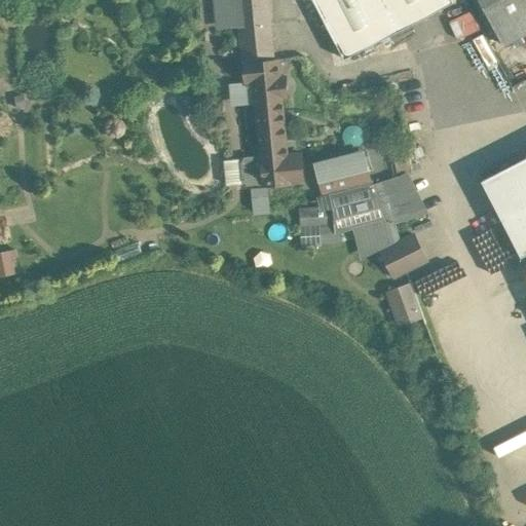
[(267,0),(237,0),(245,63),(246,63),(273,61),(267,0)]
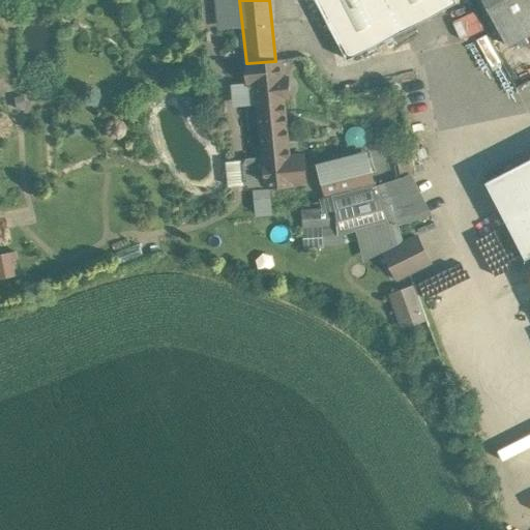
[(388,0),(316,0),(347,59),(404,30),(388,0)]
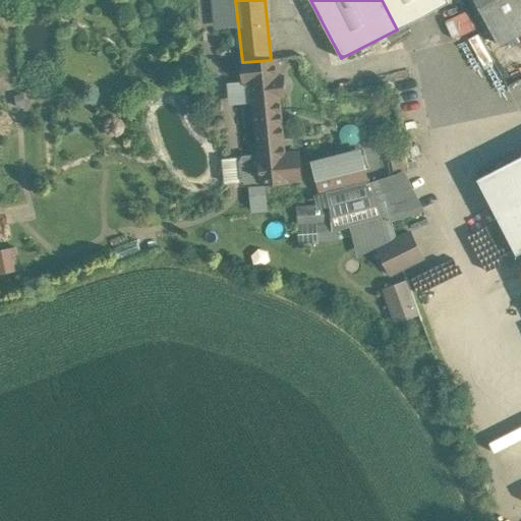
[(448,0),(382,0),(397,30),(450,2),(448,0)]
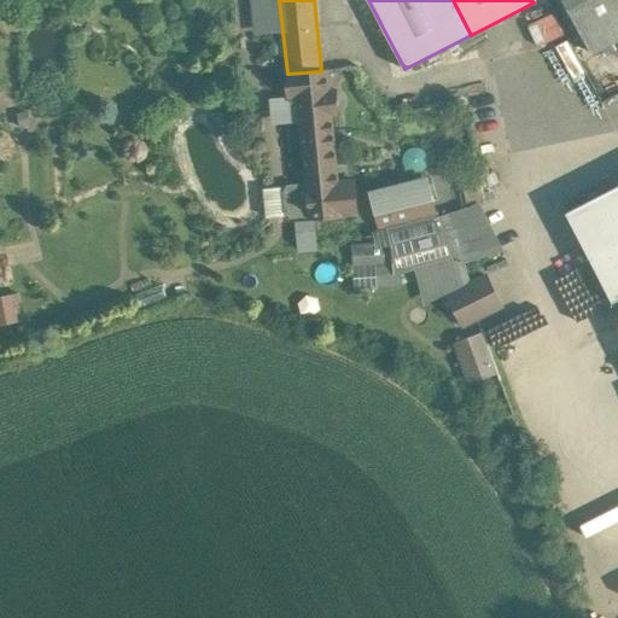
[(617,0),(564,0),(592,53),(617,39),(617,0)]
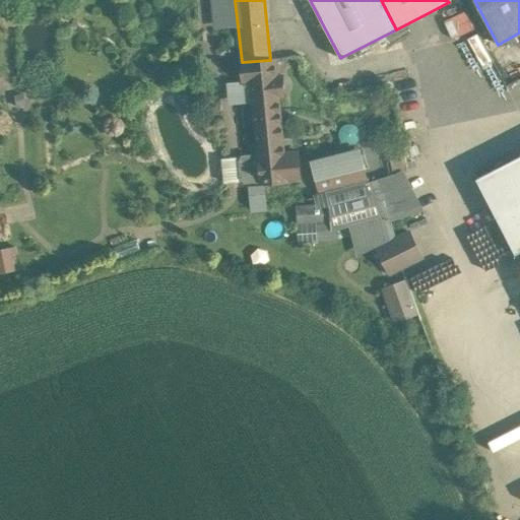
[(270,60),(243,62),(244,80),(251,79),(251,78),(272,76),(270,60)]
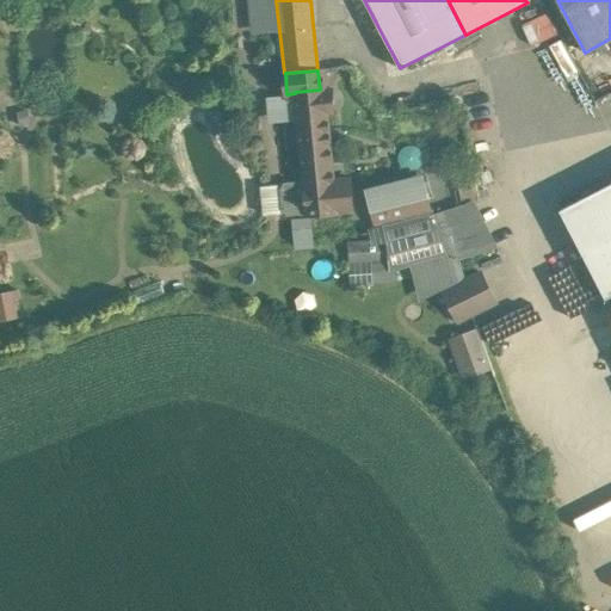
[(320,90),(295,92),(295,93),(307,214),(355,209),(351,178),(333,180),(327,112),(334,111),(332,88),(320,90)]
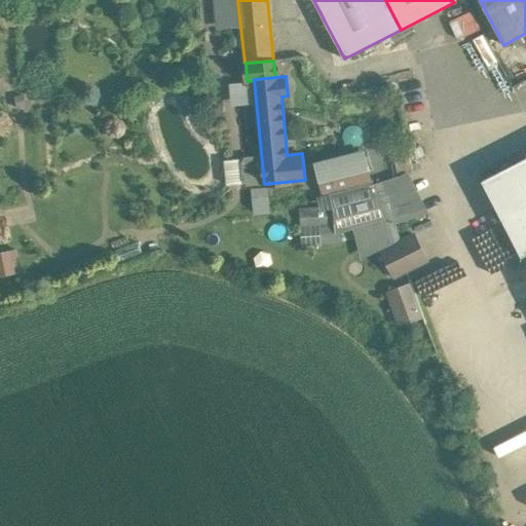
[(366,156),(316,168),(323,194),(372,182),(366,156)]
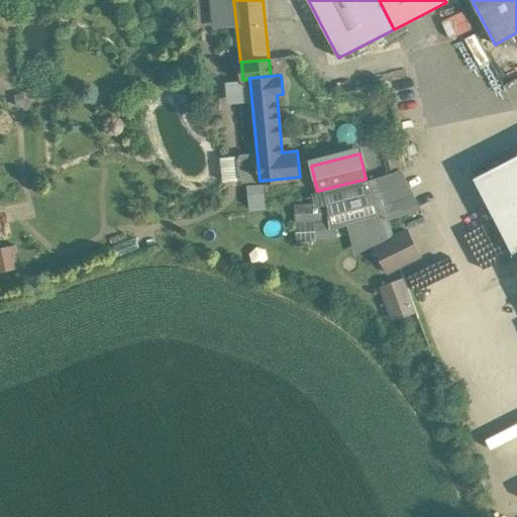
[(516,153),(474,177),(513,251),(516,249),(516,153)]
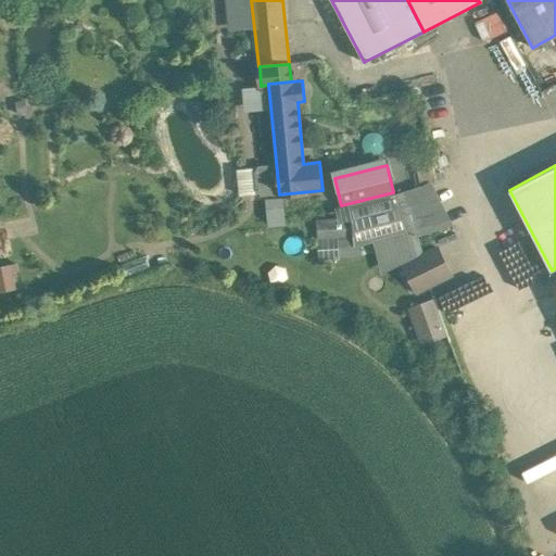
[(285,224),(283,196),(266,196),(266,224),(285,224)]
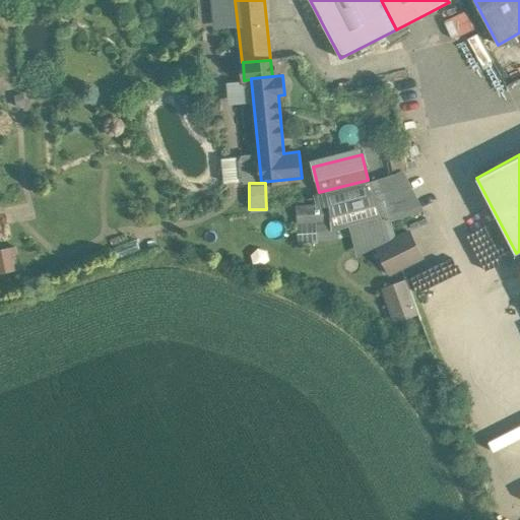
[(409,232),(377,248),(390,273),(423,256),(409,232)]
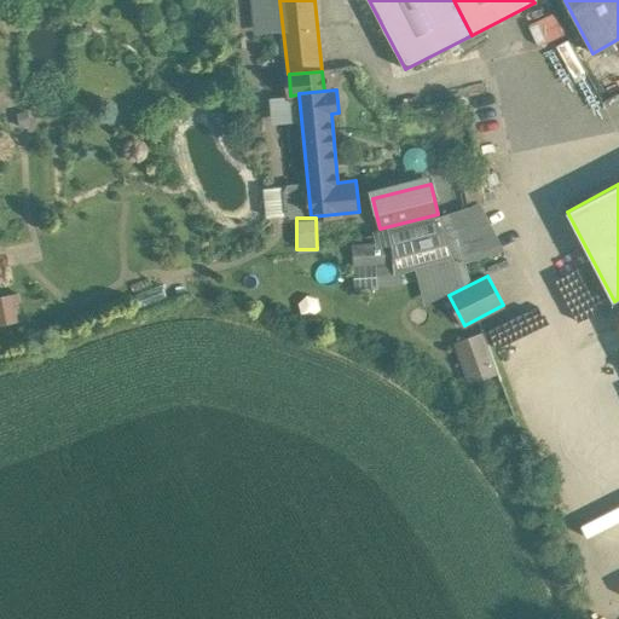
[(0,320),(16,320),(16,293),(0,293),(0,320)]
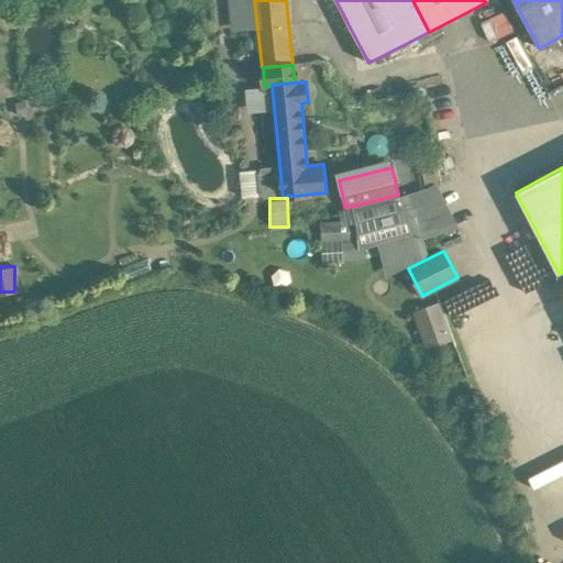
[(414,309),(427,348),(454,338),(441,299),(414,309)]
